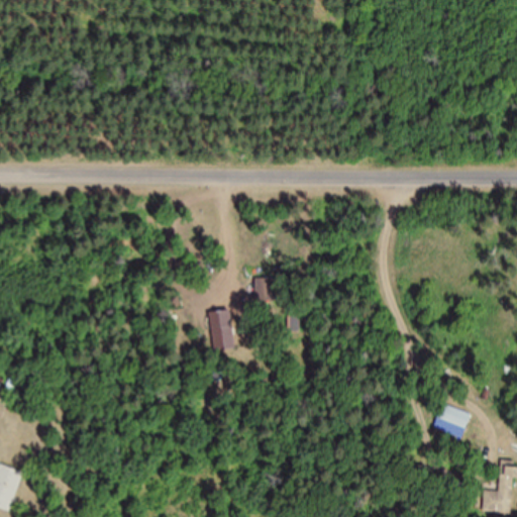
[(277,303),(277,278),(257,278),(257,303),(277,303)]
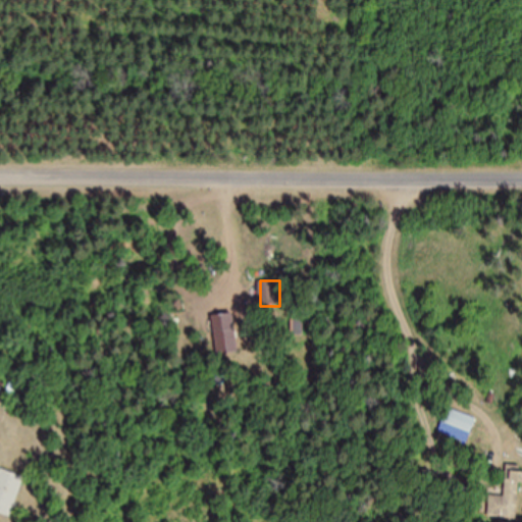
[(217,354),(239,354),(239,328),(217,328),(217,354)]
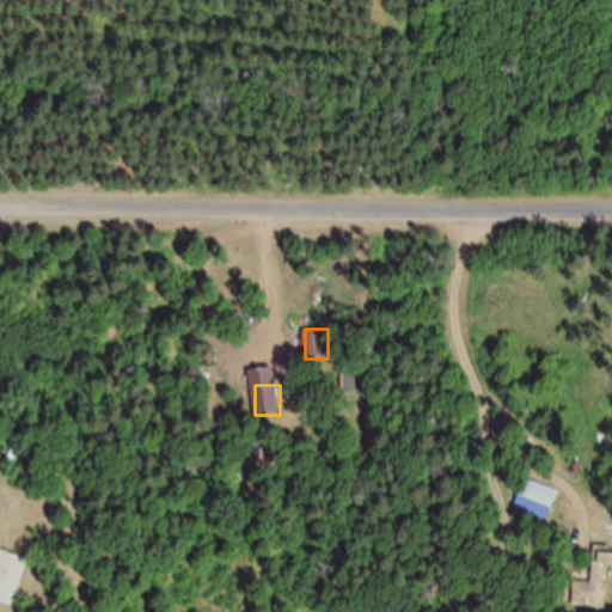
[(561,491),(527,478),(520,495),(554,508),(561,491)]
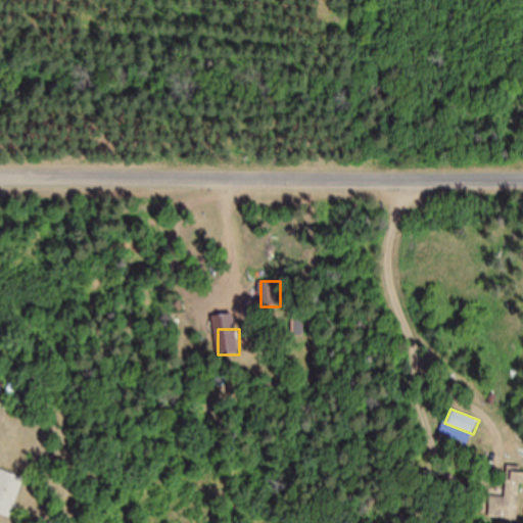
[(507,497),(491,496),(490,518),(519,520),(520,482),(522,481),(522,466),(508,466),(507,497)]
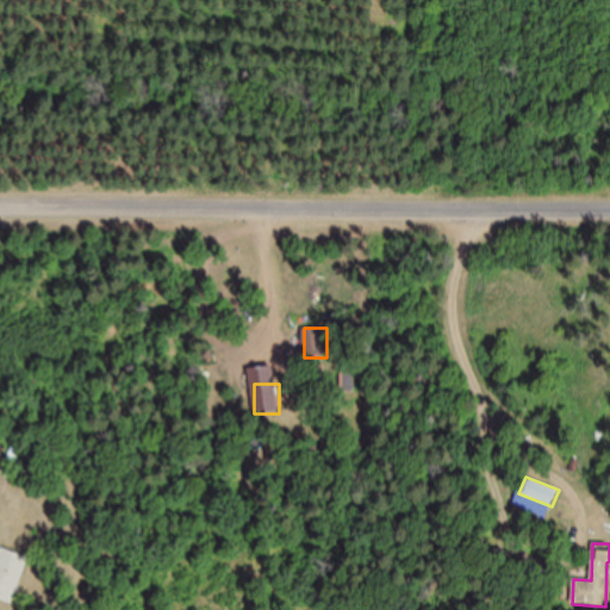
[(30,558),(0,547),(0,599),(13,604),(30,558)]
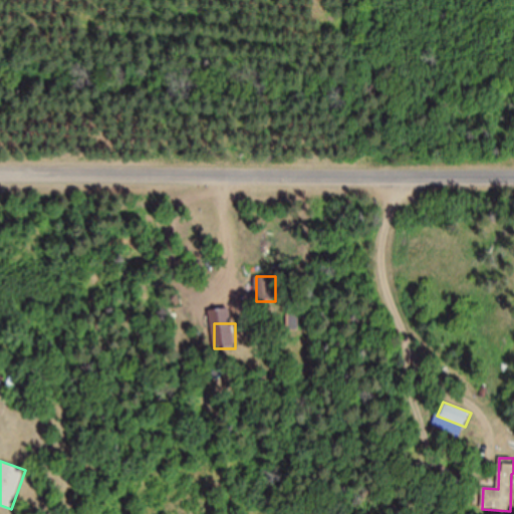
All buildings are outlined.
